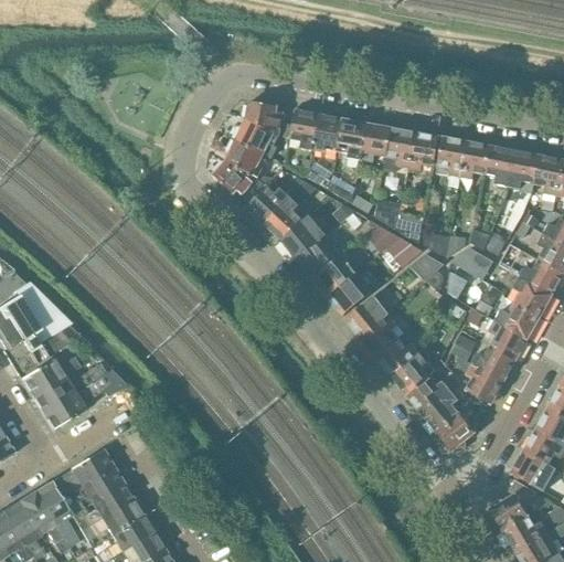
[(276,106),(247,101),(244,118),(277,136),(282,112),(275,110),(276,106)]
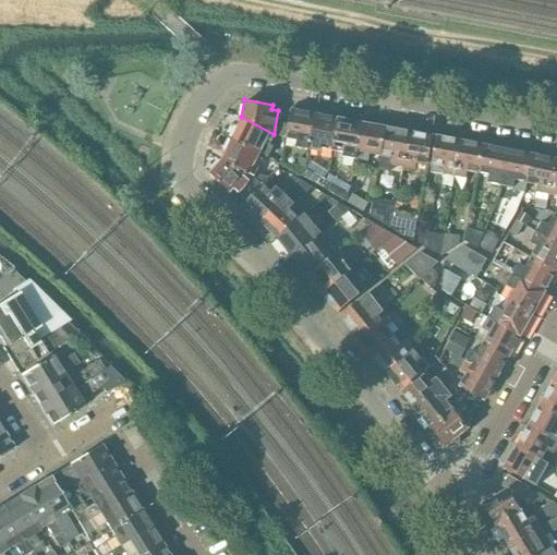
[(314,112),(311,111),(291,108),(288,121),(286,136),(297,137),(295,146),(307,148),(314,112)]
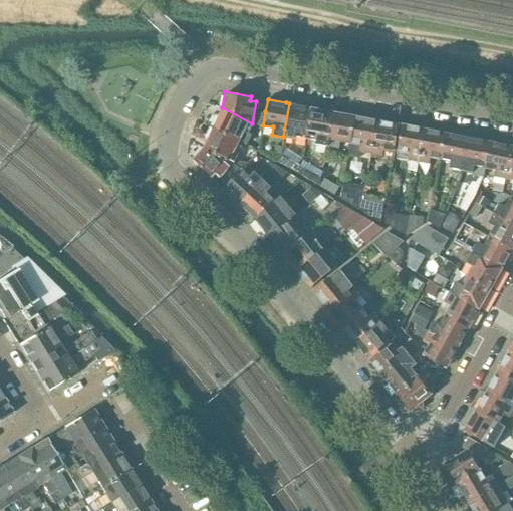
[(311,107),(309,107),(289,103),(283,137),(294,139),(295,131),(306,134),(311,107)]
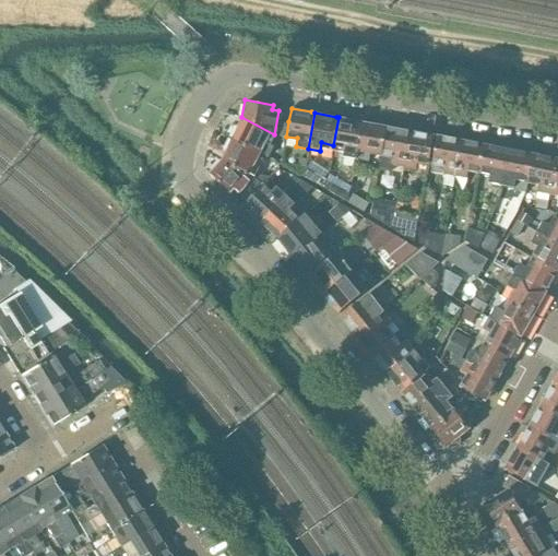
[(241,117),(232,138),(257,151),(262,141),(269,144),(274,134),(241,117)]
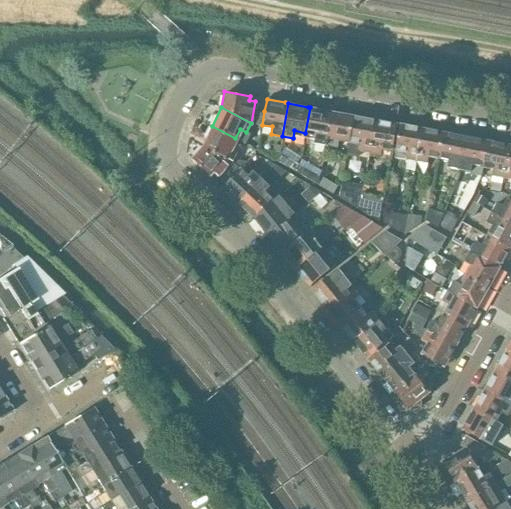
[(331,111),(323,110),(310,107),(305,133),(315,134),(313,142),(325,144),(331,111)]
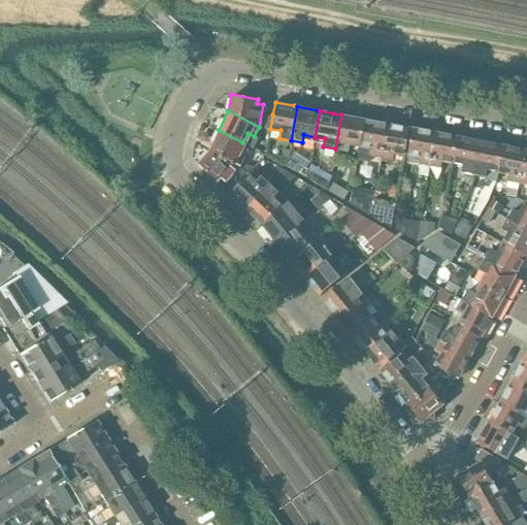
[(262,127),(270,129),(272,115),(264,113),(262,127)]
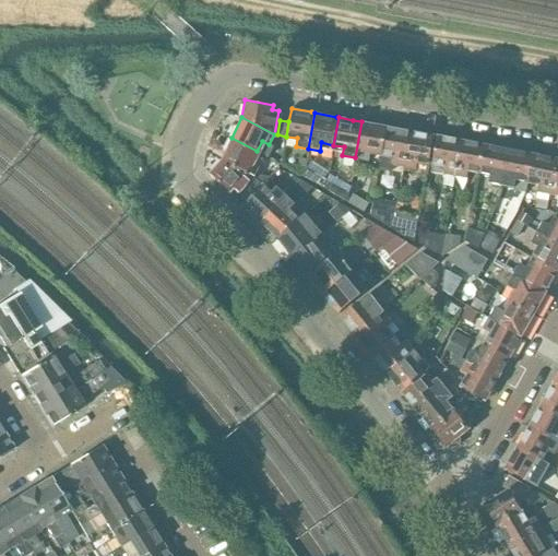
[(386,126),(371,123),(361,121),(355,157),(366,160),(368,152),(380,154),(386,126)]
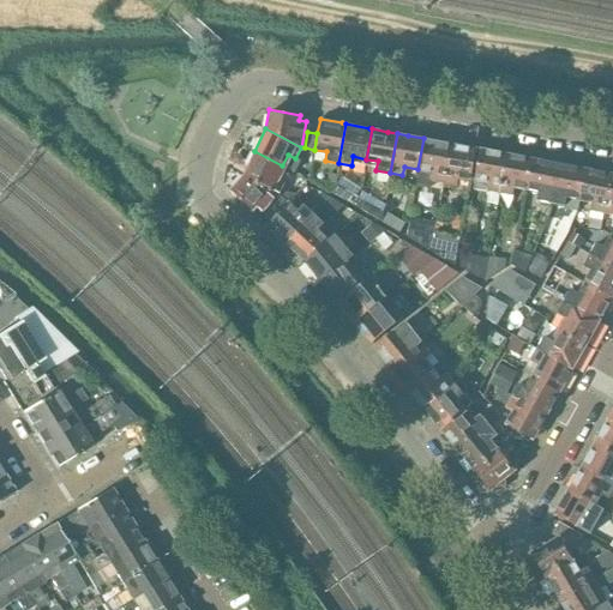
[(418,169),(415,183),(430,186),(432,180),(443,181),(450,143),(440,142),(428,139),(424,138),(418,169)]
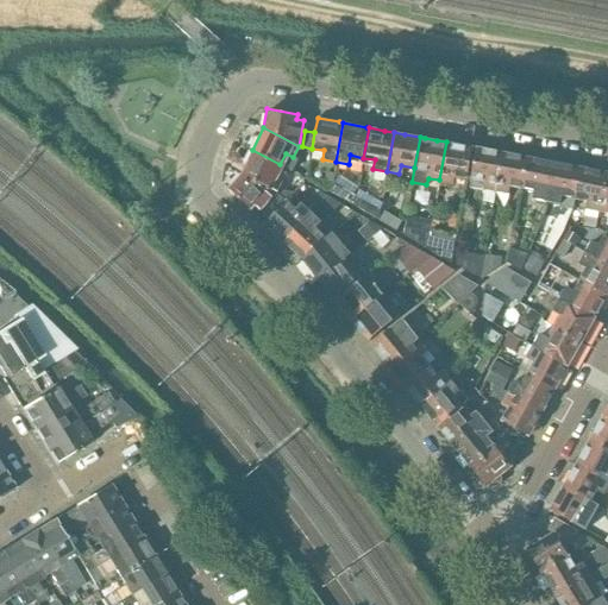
[(446,142),(439,180),(452,182),(453,175),(465,177),(471,146),(446,142)]
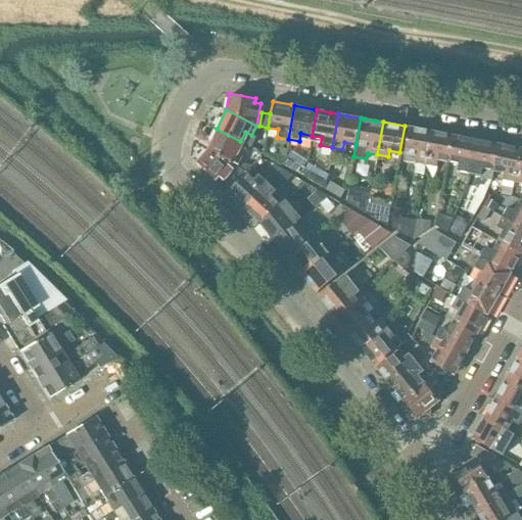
[(431,131),(422,130),(409,127),(402,160),(415,162),(414,172),(423,174),(425,164),(431,131)]
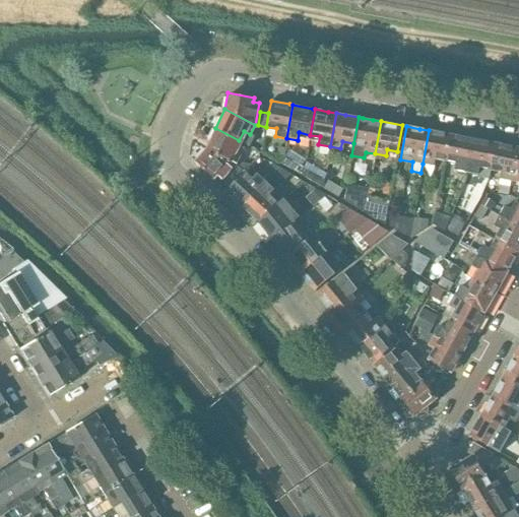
[(215,128),(206,147),(237,163),(241,152),(235,149),(239,140),(215,128)]
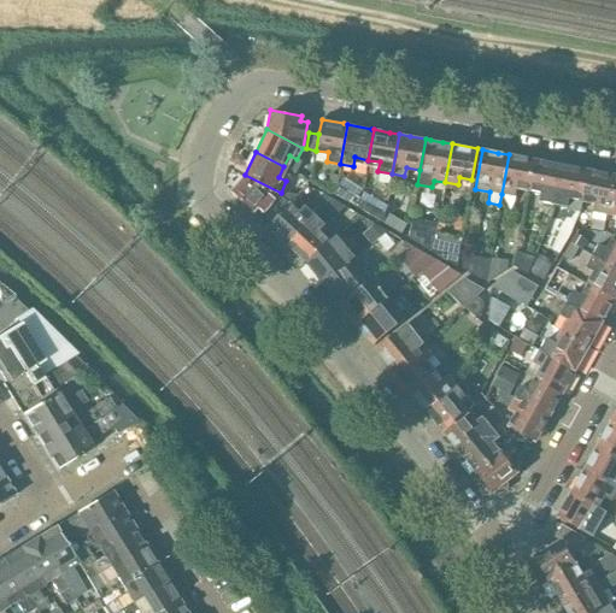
[(534,159),(509,154),(502,194),(514,196),(516,188),(528,190),(534,159)]
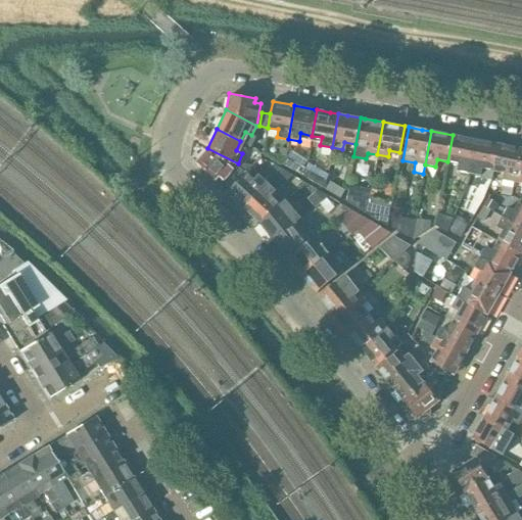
[(475,139),(453,135),(447,161),(459,163),(458,171),(468,173),(475,139)]
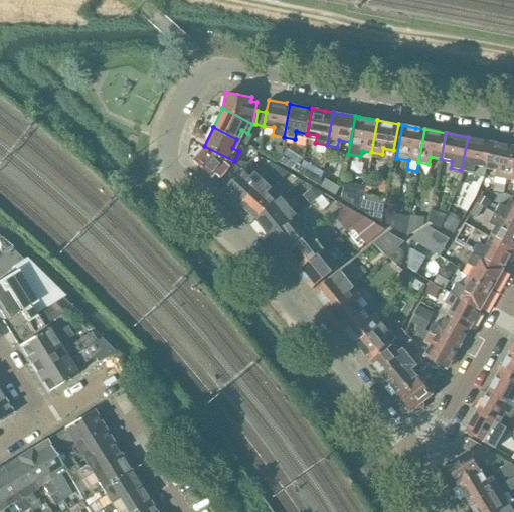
[(489,141),(482,140),(468,137),(461,170),(473,172),(473,173),(483,175),(489,141)]
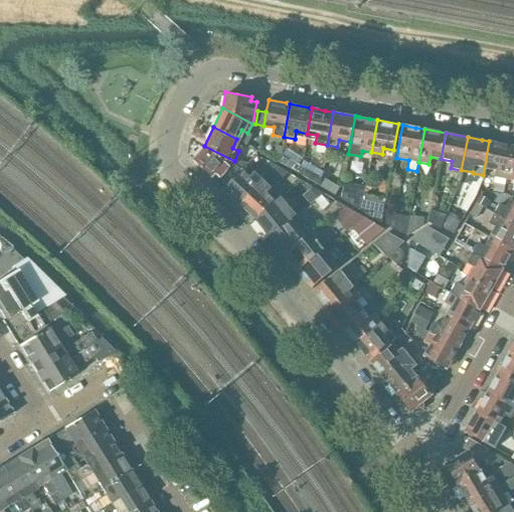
[(511,145),(489,141),(483,175),(484,176),(485,167),(495,169),(492,189),(502,191),(511,145)]
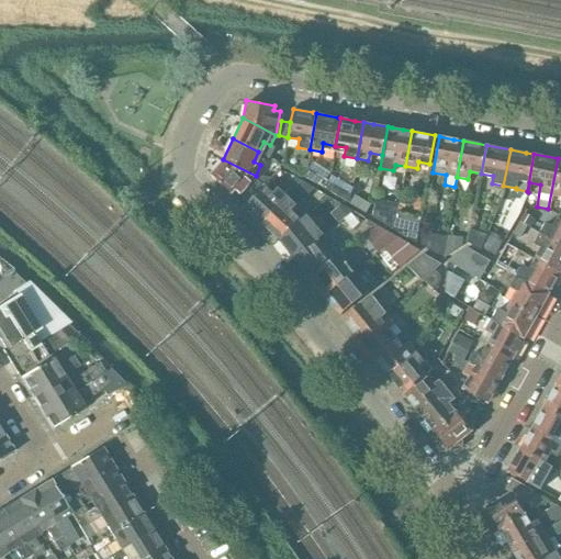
[(300,157),(298,171),(305,176),(306,166),(307,166),(309,158),(300,157)]
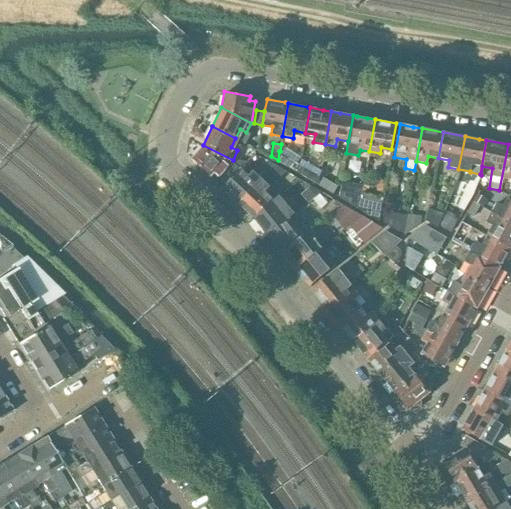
[(510,144),(508,144),(499,190),(508,192),(510,182),(504,181),(504,177),(510,178),(510,182),(510,183),(510,144)]
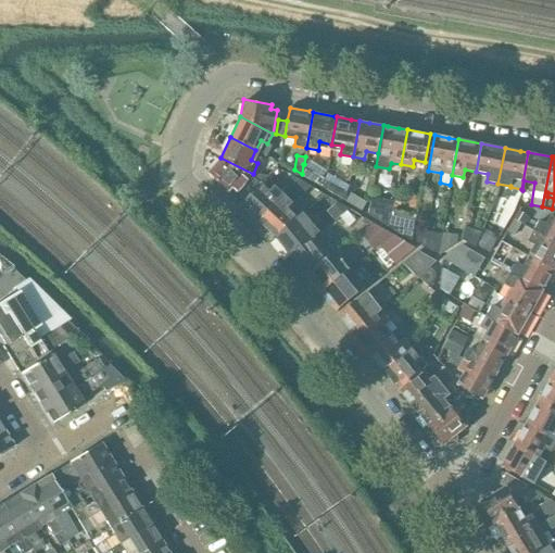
[(221,158),(207,170),(228,189),(232,186),(237,190),(248,179),(255,187),(263,179),(254,175),(253,174),(221,158)]
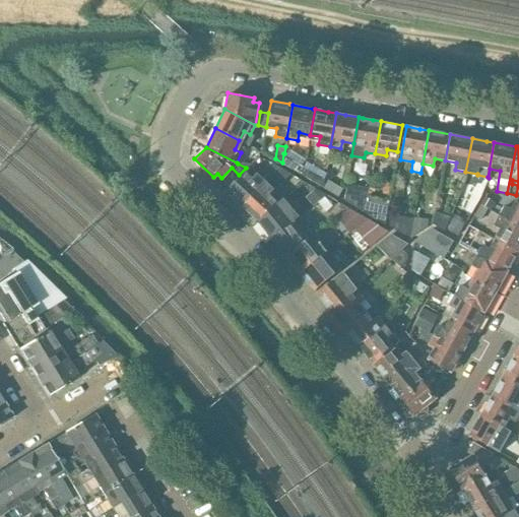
[(303,167),(284,153),(283,153),(282,163),(302,175),(303,167)]
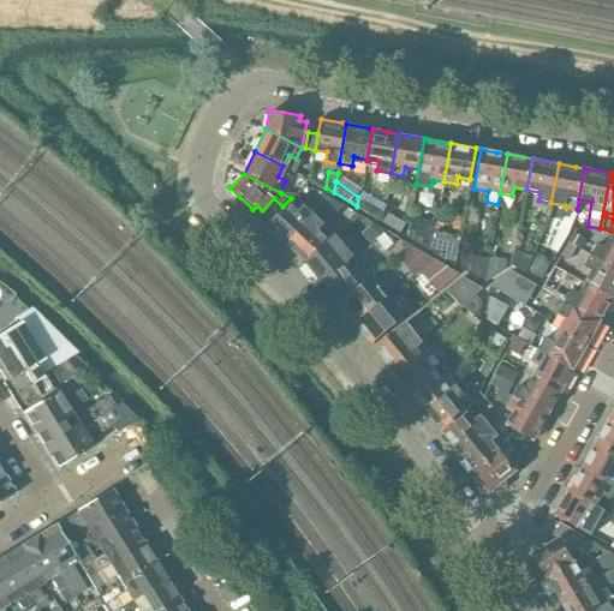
[(319,189),(311,196),(320,205),(329,195),(319,189)]
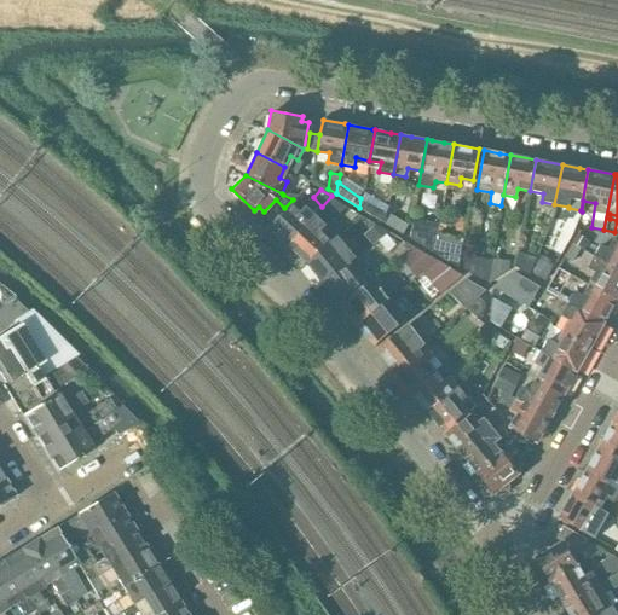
[(333,218),(346,204),(331,196),(322,207),(333,218)]
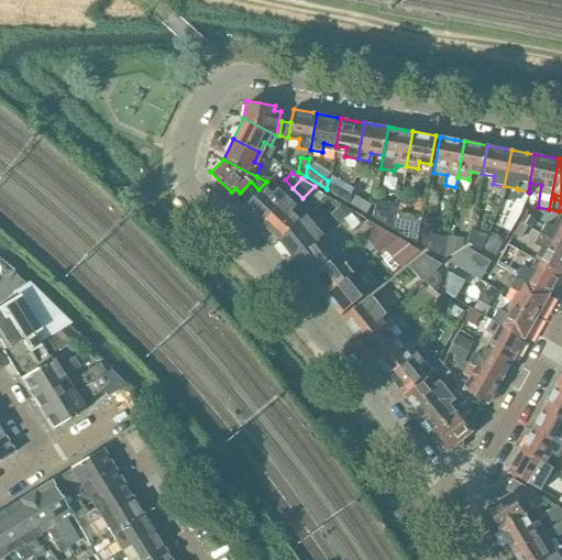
[(349,202),(351,193),(329,179),(328,189),(349,202)]
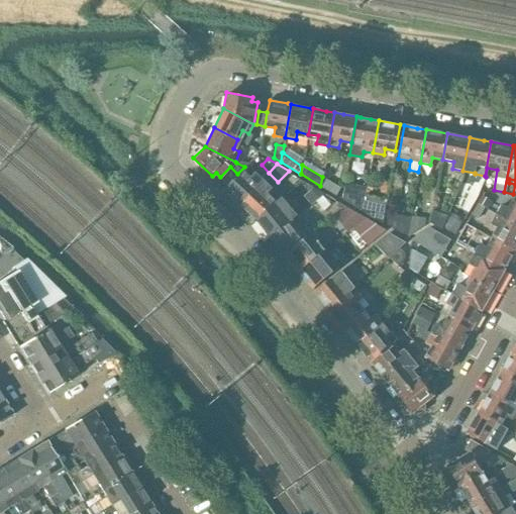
[(224,188),(240,203),(264,179),(254,171),(250,176),(242,169),(224,188)]
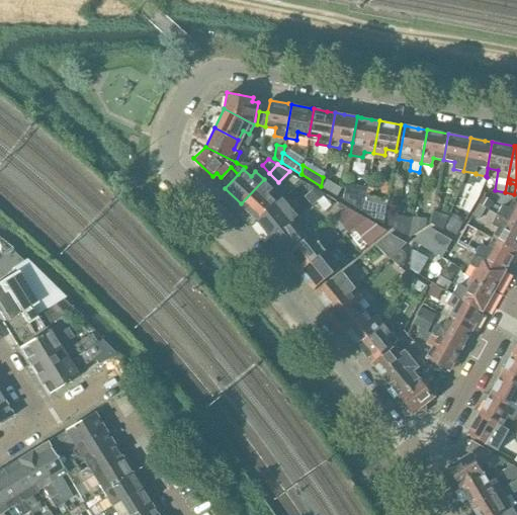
[(321,186),(336,195),(341,187),(326,178),(321,186)]
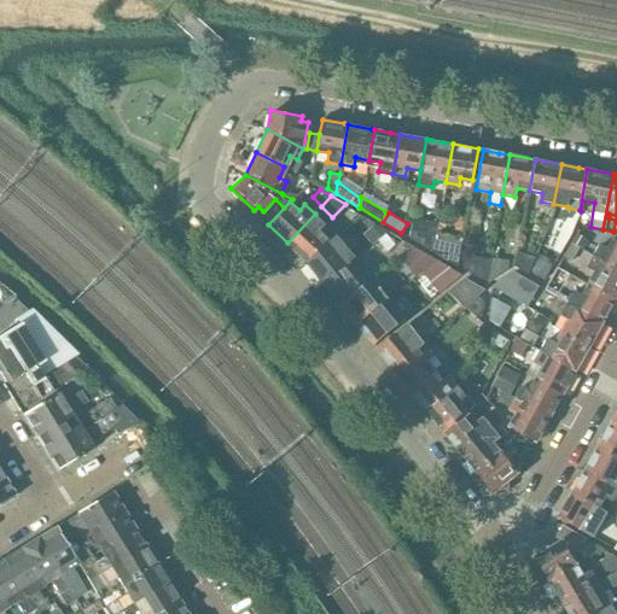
[(287,243),(307,261),(330,239),(319,229),(325,222),(315,214),(287,243)]
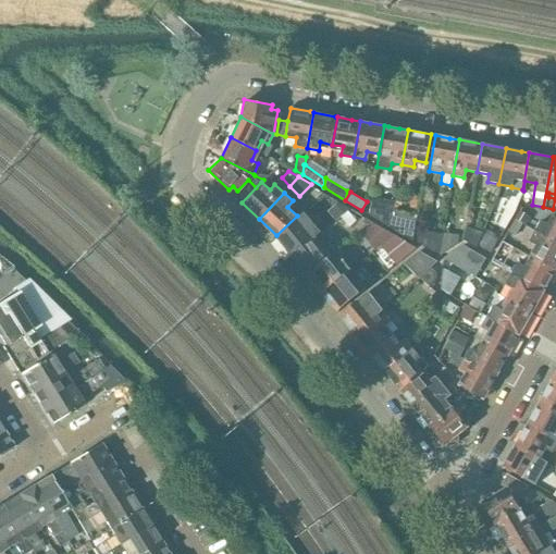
[(371,195),(368,213),(390,226),(394,208),(395,199),(371,195)]
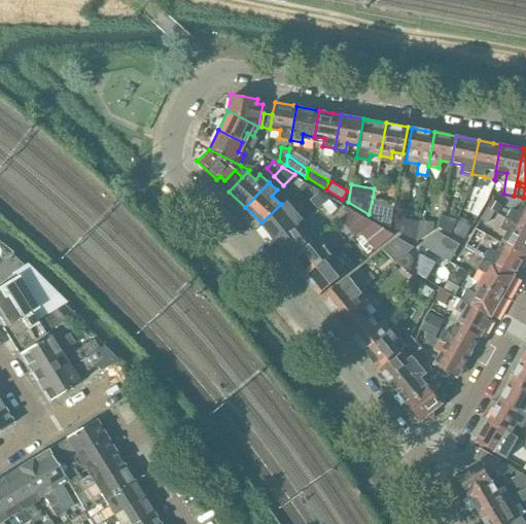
[(319,189),(310,198),(317,207),(330,196),(319,189)]
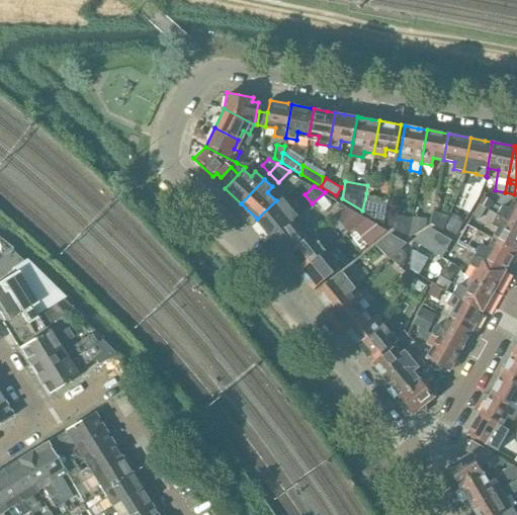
[(325,192),(319,198),(327,207),(333,202),(325,192)]
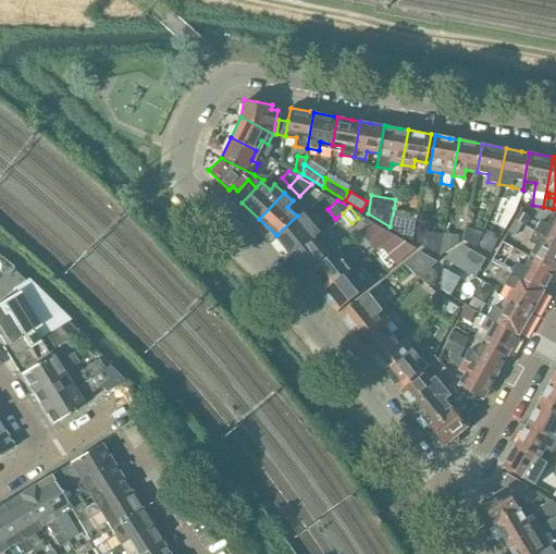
[(417,212),(394,208),(390,226),(412,239),(417,212)]
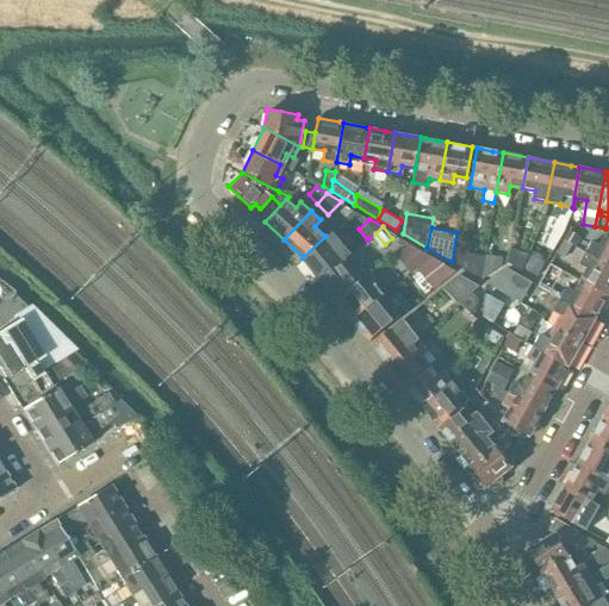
[(569,230),(564,238),(571,243),(576,245),(580,236),(569,230)]
